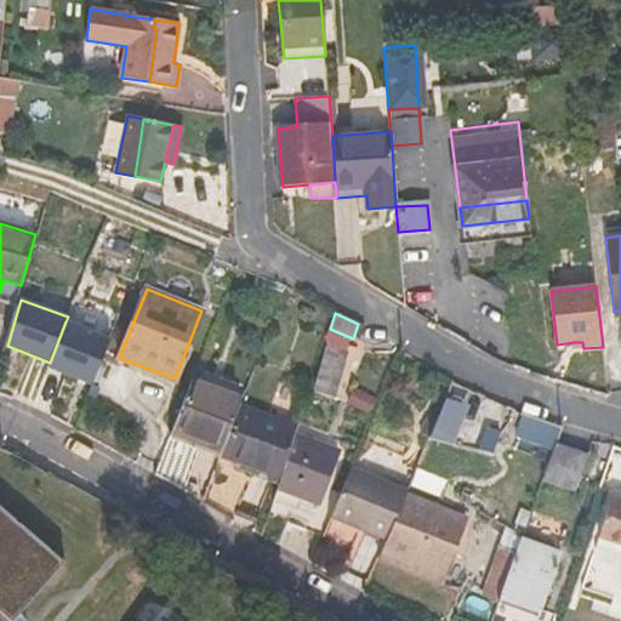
[(110,340),(66,322),(50,363),(49,368),(92,385),(110,340)]
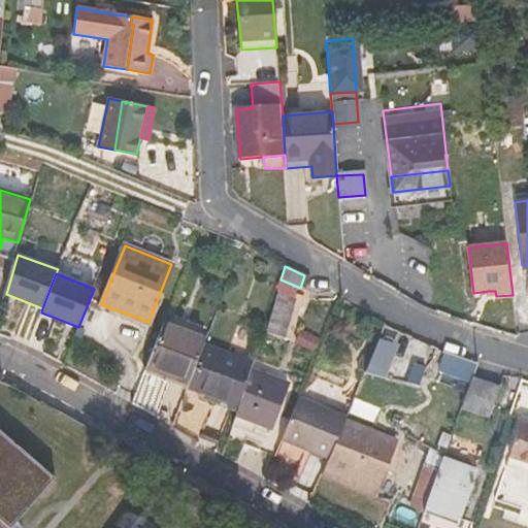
[(291,291),(295,286),(281,279),(278,286),(291,291)]
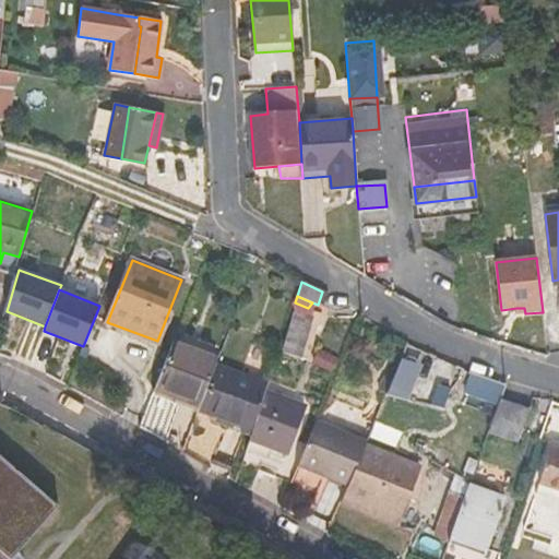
[(309,329),(310,323),(293,318),(282,358),(306,365),(316,334),(309,329)]
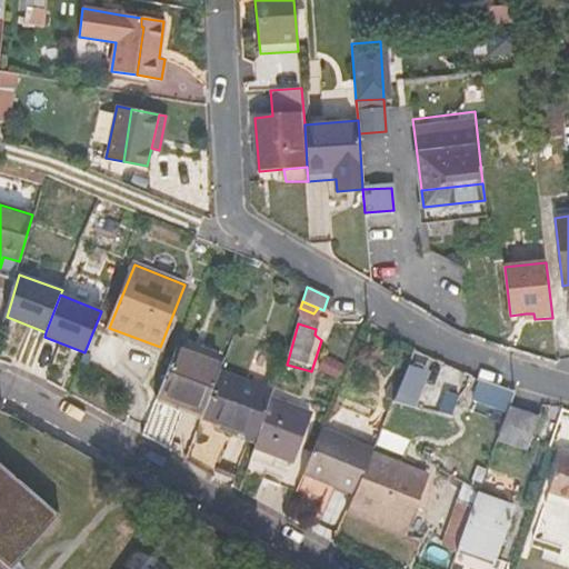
[(176,348),(157,397),(203,415),(220,371),(222,366),(176,348)]
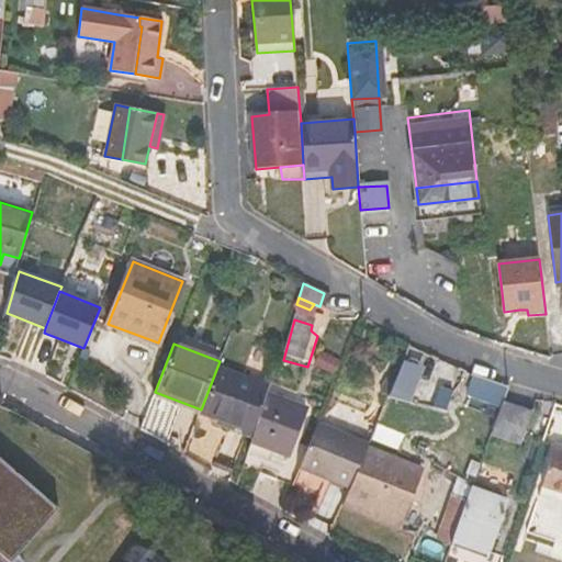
[(424,384),(439,390),(449,366),(435,357),(424,384)]
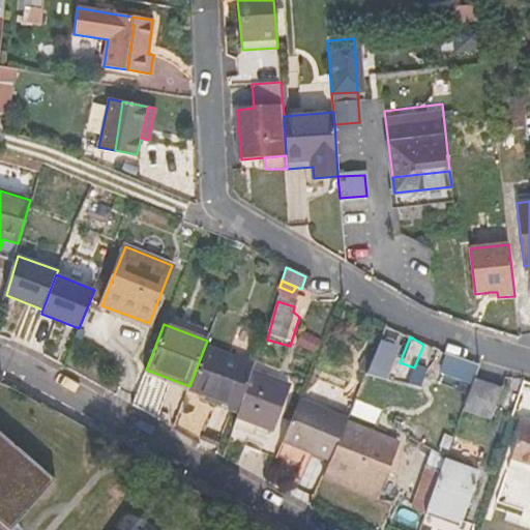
[(189,386),(188,389),(239,408),(252,372),(255,364),(205,346),(189,386)]
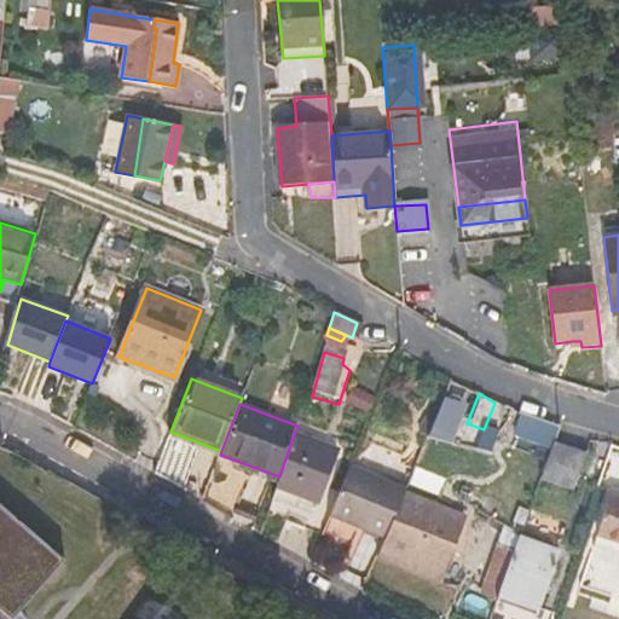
[(553,443),(559,426),(528,415),(521,435),(551,446),(553,443)]
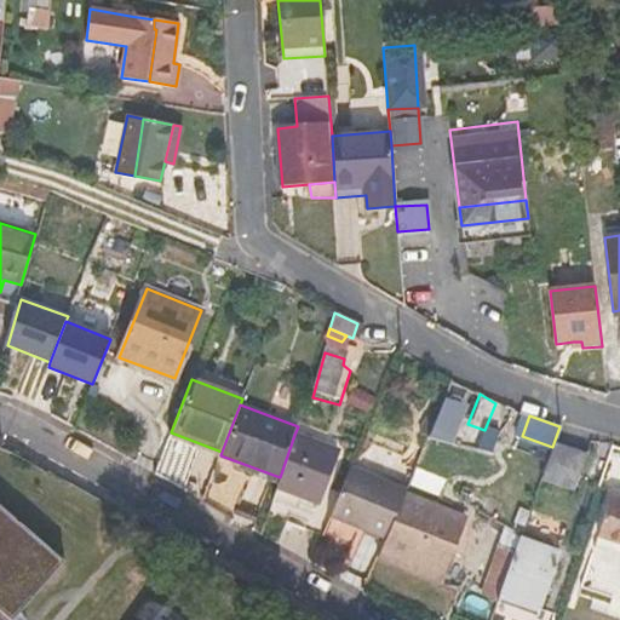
[(316,501),(337,452),(294,435),(280,477),(276,487),(316,501)]
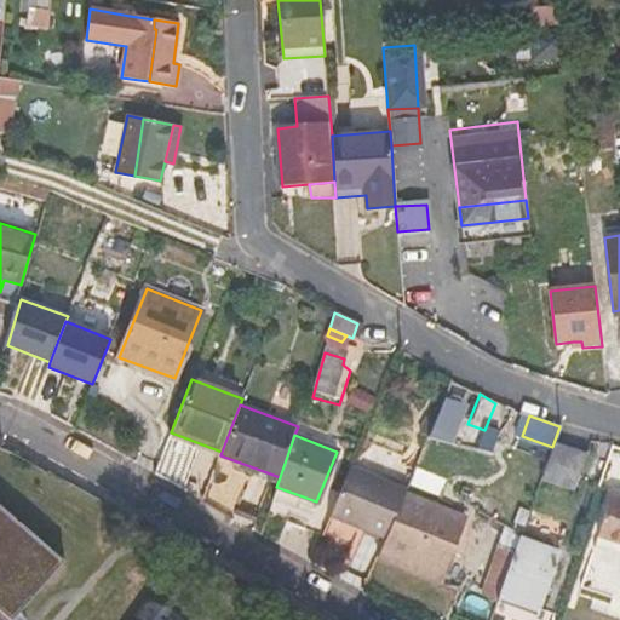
[(184,491),(199,452),(168,440),(155,474),(184,491)]
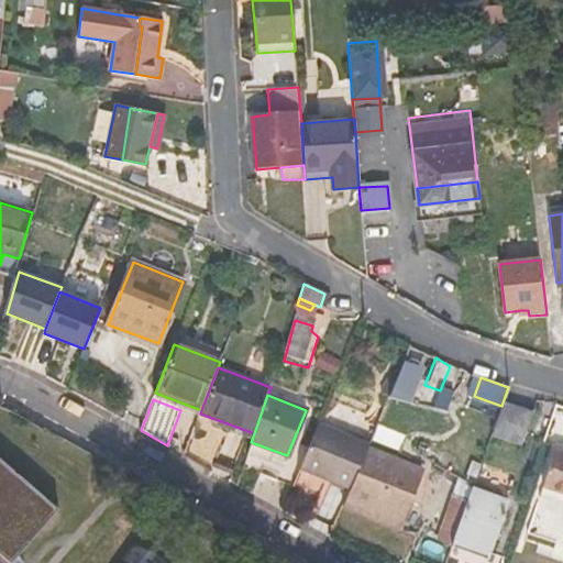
[(519,445),(531,412),(503,403),(501,406),(490,437),(519,445)]
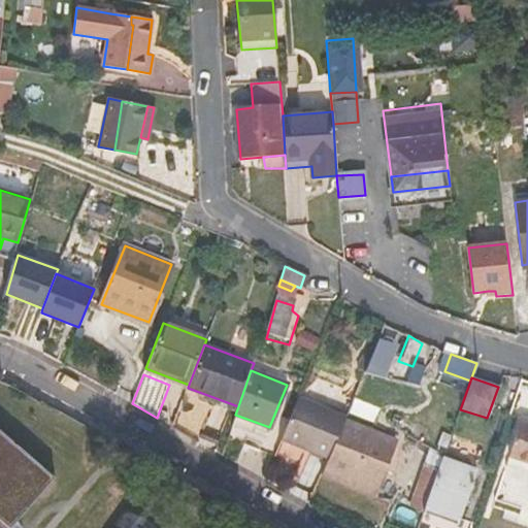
[(299,397),(283,438),(330,458),(347,416),(299,397)]
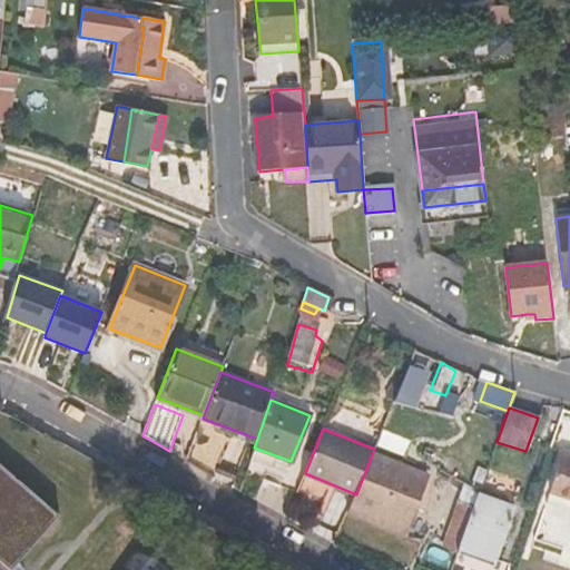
[(214,477),(229,445),(197,433),(187,461),(214,477)]
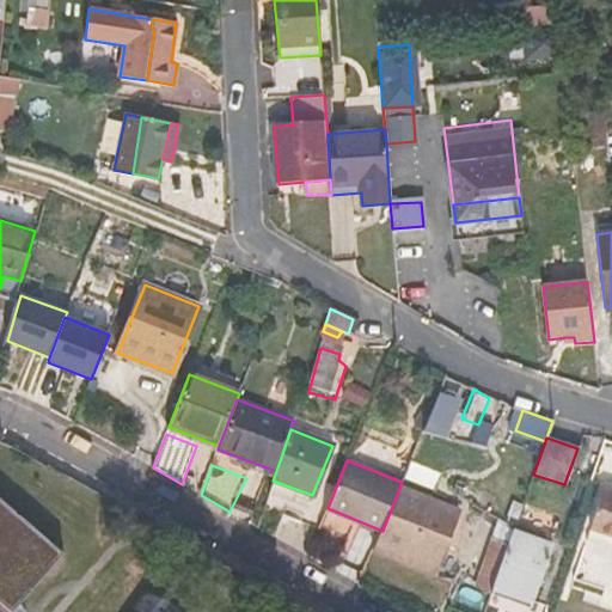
[(464,502),(403,478),(402,482),(383,531),(377,544),(397,552),(393,560),(435,575),(464,502)]
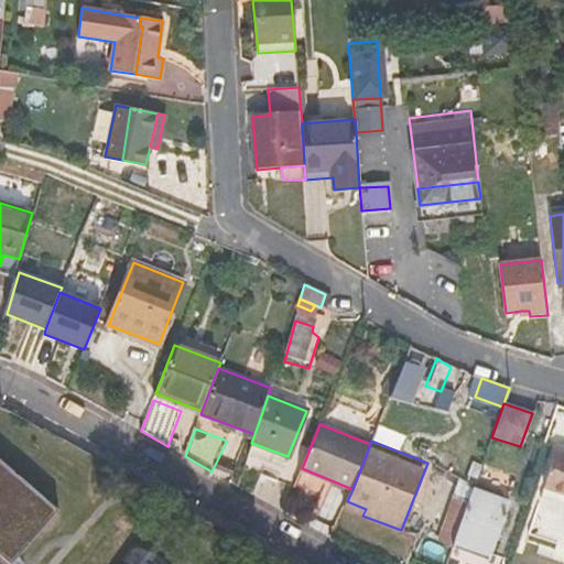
[(563,448),(555,446),(542,486),(563,494),(563,448)]
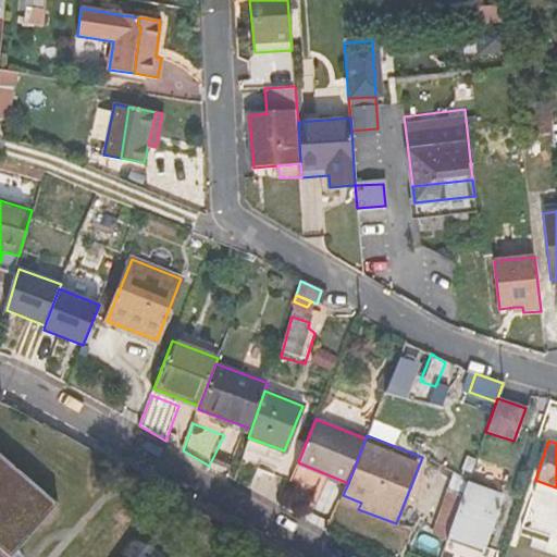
[(0,551),(7,556),(14,556),(59,506),(0,455),(0,551)]
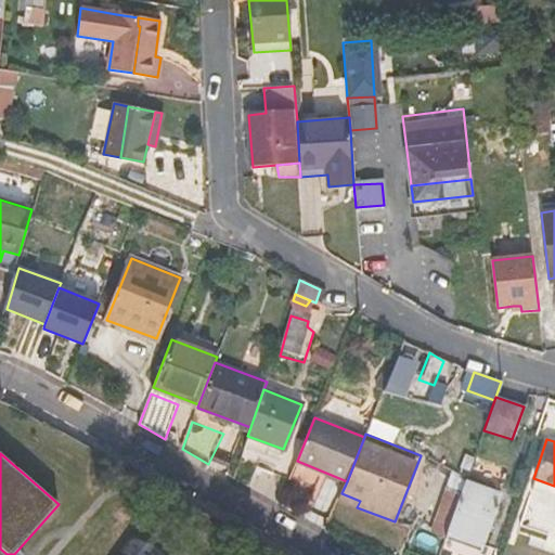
[(483,544),(502,494),(465,481),(448,532),(483,544)]
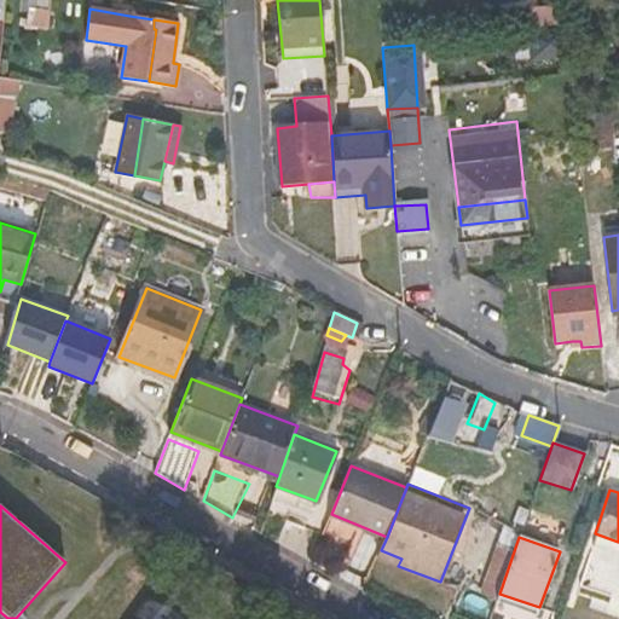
[(618,597),(618,560),(595,549),(580,582),(618,597)]
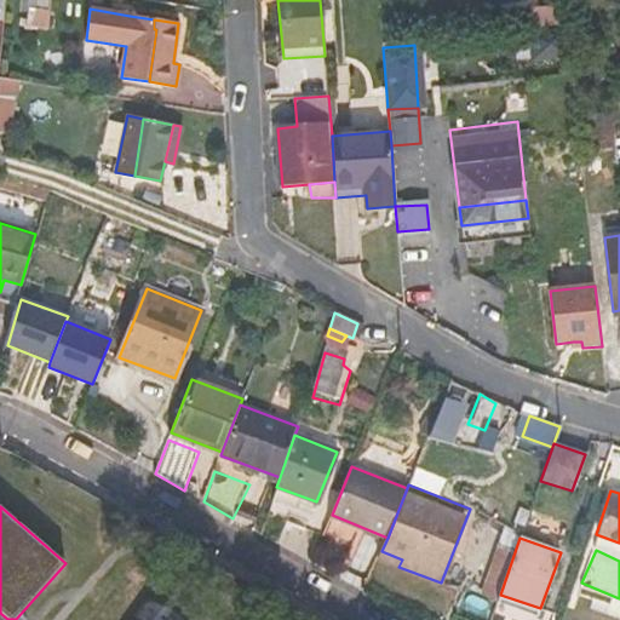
[(402,560),(382,551),(379,560),(399,567),(402,560)]
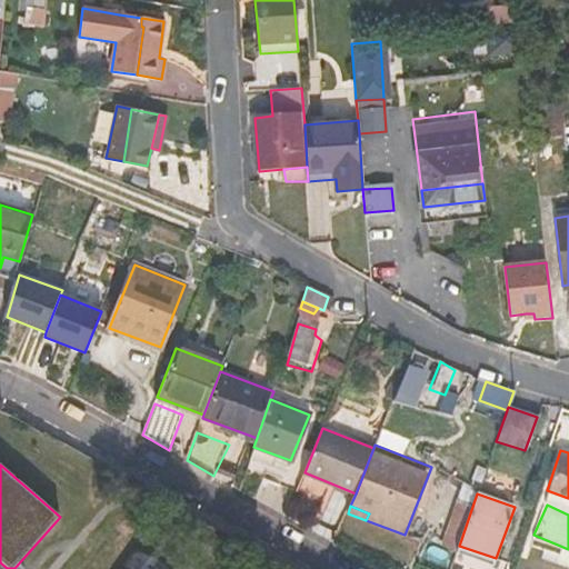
[(457,552),(492,566),(496,558),(459,546),(457,552)]
